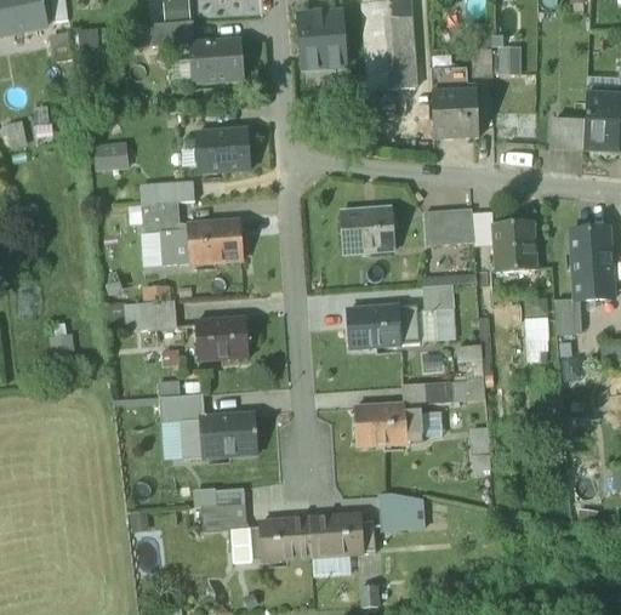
[(0,0),(0,33),(45,23),(40,0),(0,0)]
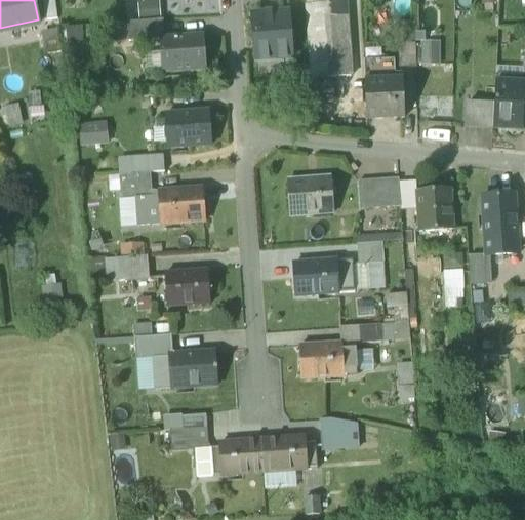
[(43,0),(45,16),(57,14),(55,0),(43,0)]
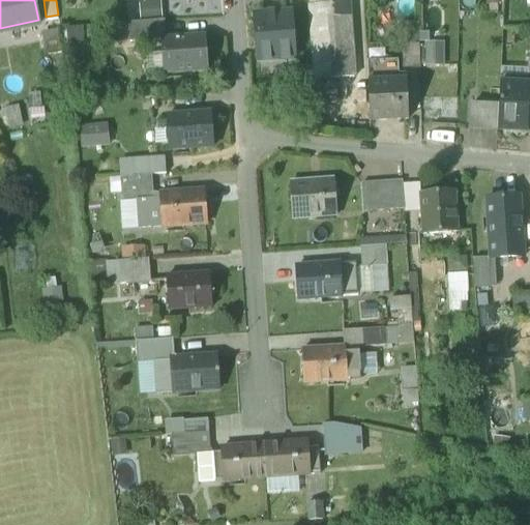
[(158,15),(158,0),(137,0),(137,13),(158,15)]
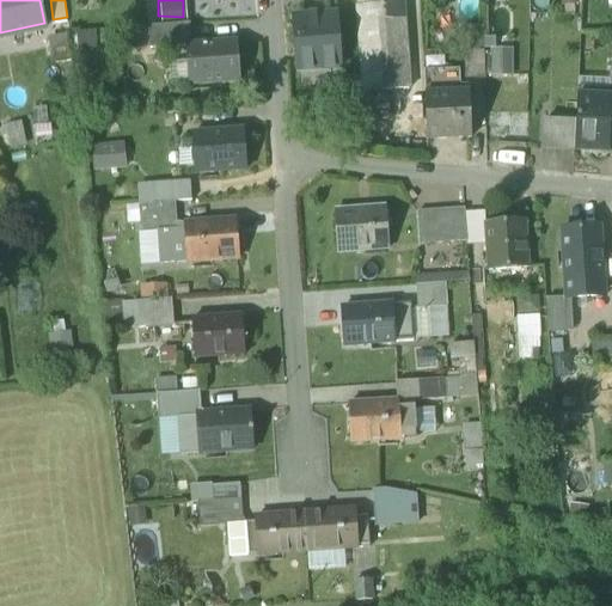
[(363,87),(369,87),(384,86),(409,85),(403,0),(377,0),(357,1),(363,87)]
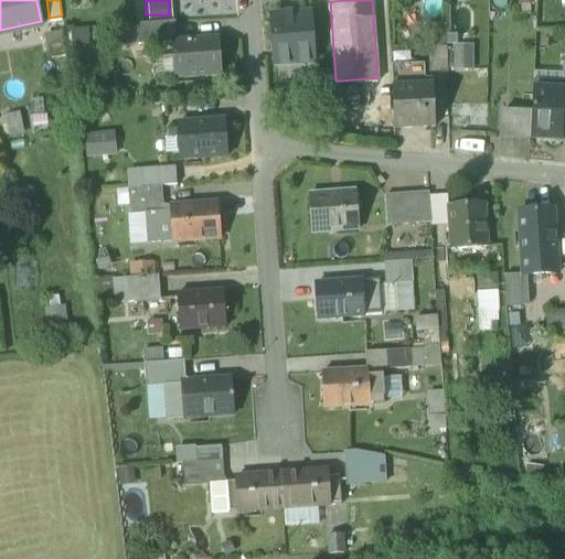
[(310,9),(272,12),(275,61),(313,57),(310,9)]
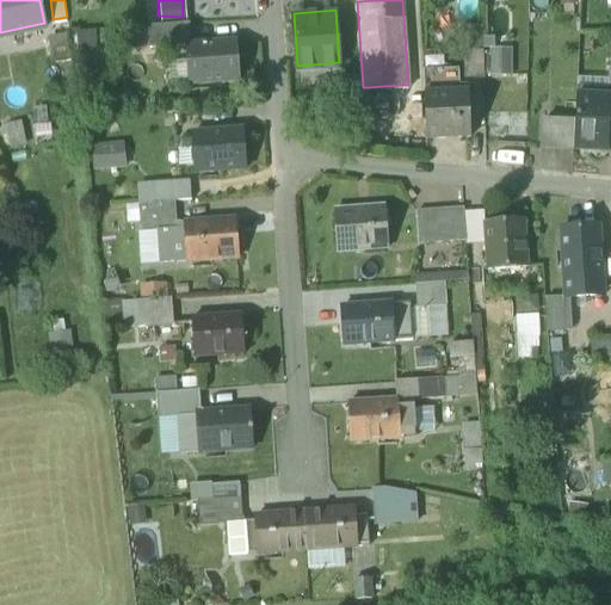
[(147,22),(148,44),(186,42),(186,41),(191,41),(190,19),(147,22)]
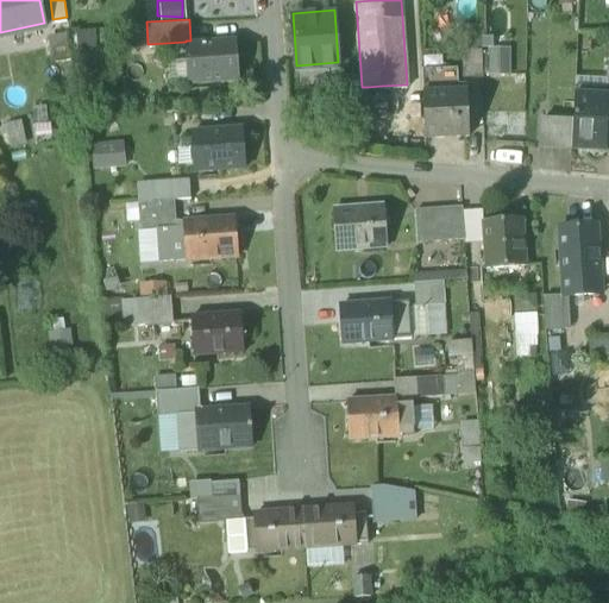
[(479,32),(481,41),(507,39),(506,30),(479,32)]
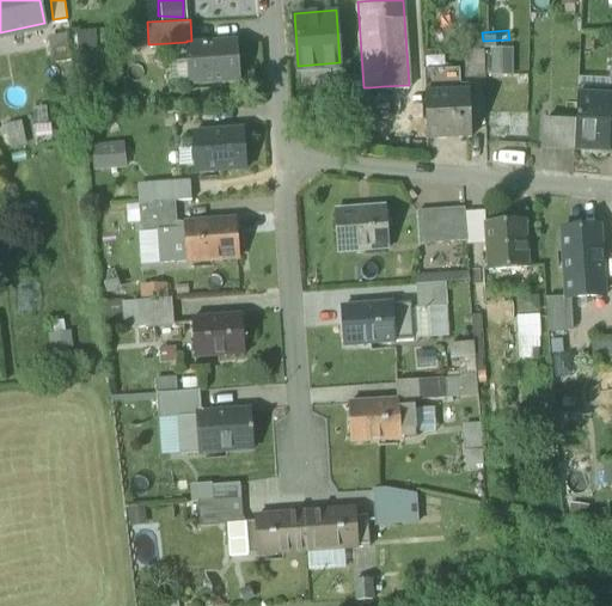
[(188,57),(189,80),(239,77),(237,38),(191,41),(187,41),(187,42),(188,57)]
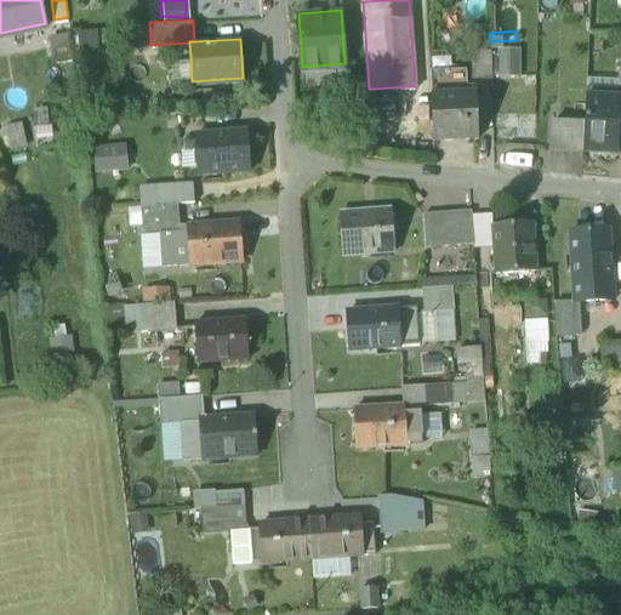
[(495,43),(496,70),(519,69),(517,41),(495,43)]
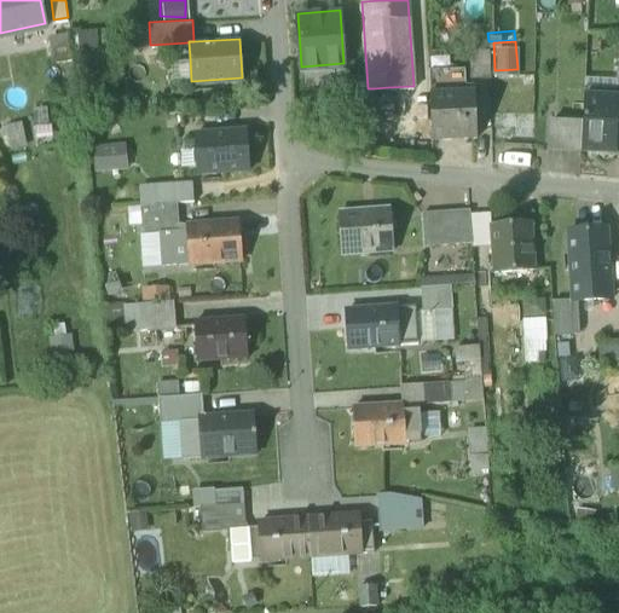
[(469,47),(470,74),(490,74),(490,46),(469,47)]
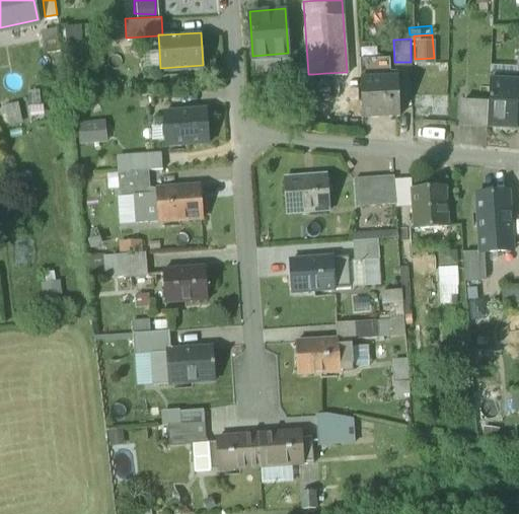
[(145,69),(160,68),(159,49),(144,50),(145,69)]
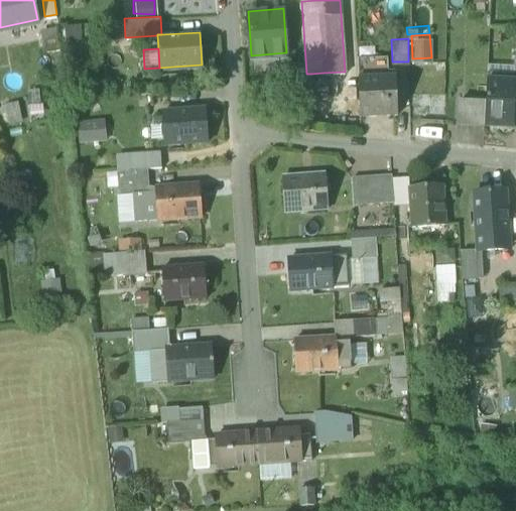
[(357,55),(358,74),(395,72),(395,68),(388,68),(387,54),(357,55)]
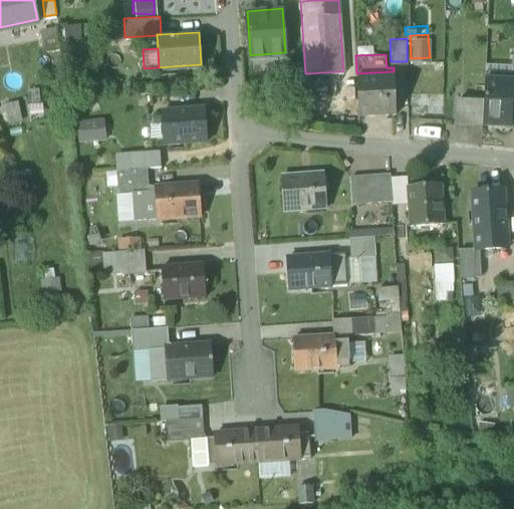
[(512,77),(512,62),(485,61),(485,75),(512,77)]
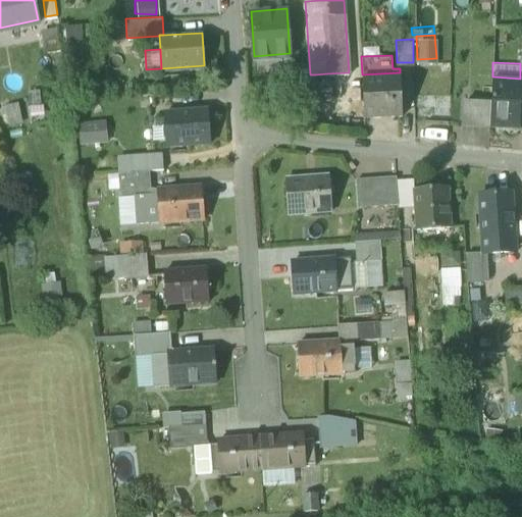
[(362,74),(364,115),(365,115),(365,113),(401,112),(401,114),(402,114),(400,72),(362,74)]
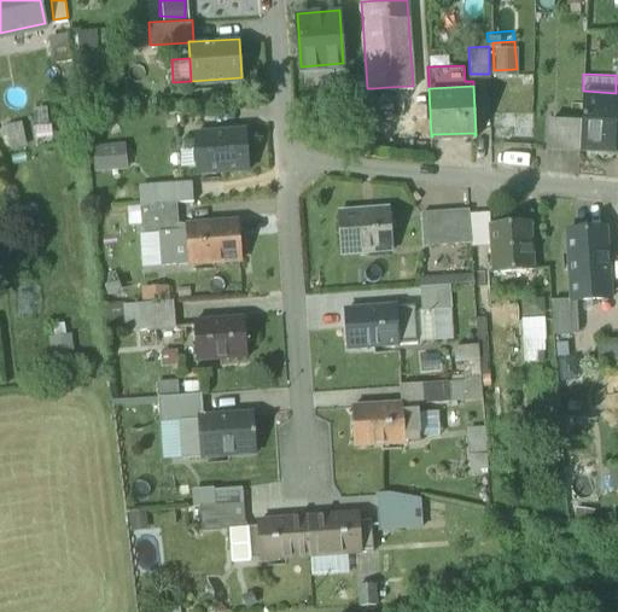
[(389,106),(388,87),(373,88),(374,108),(389,106)]
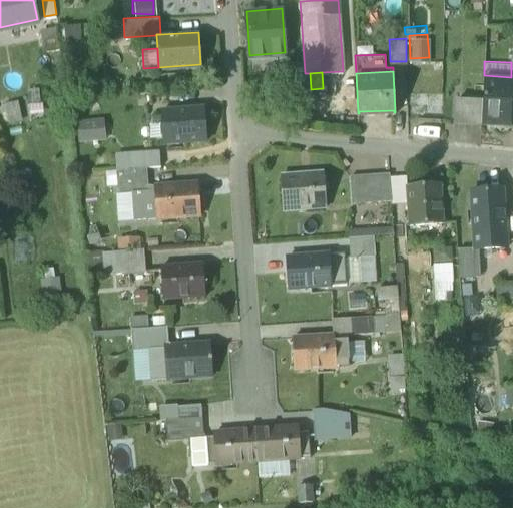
[(482,122),(509,124),(512,77),(511,77),(484,75),(483,98),(482,122)]
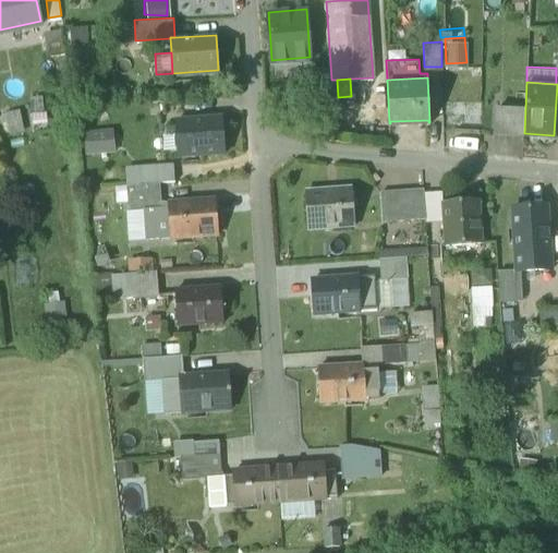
[(495,132),(524,133),(525,107),(496,106),(494,132),(495,132)]
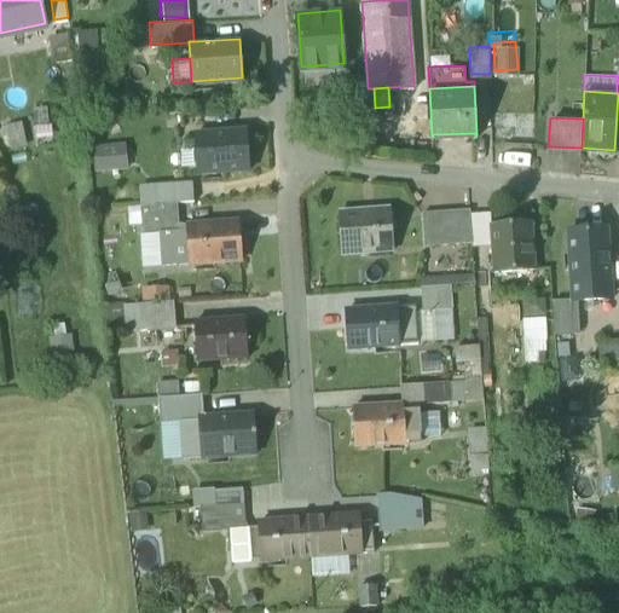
[(196,167),(197,171),(248,167),(246,127),(194,131),(195,138),(196,167)]
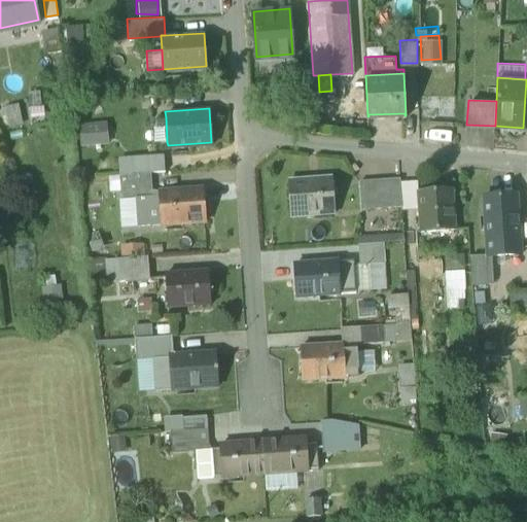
[(85,130),(86,142),(107,140),(105,115),(103,116),(103,114),(78,116),(80,131),(85,130)]
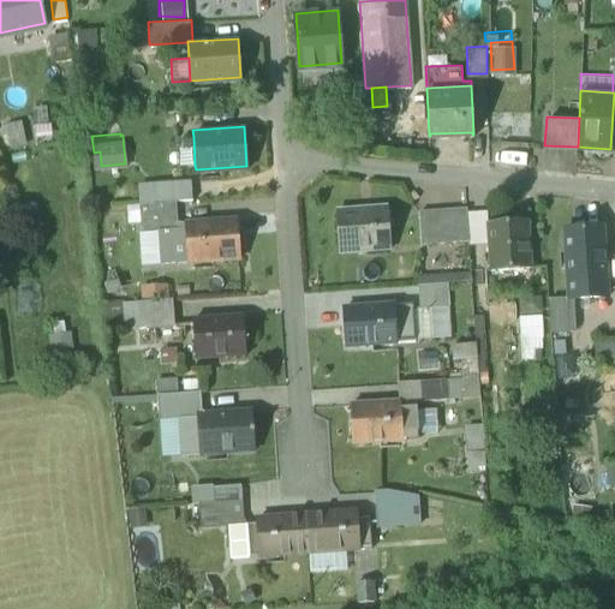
[(193,137),(174,138),(177,167),(195,166),(193,137)]
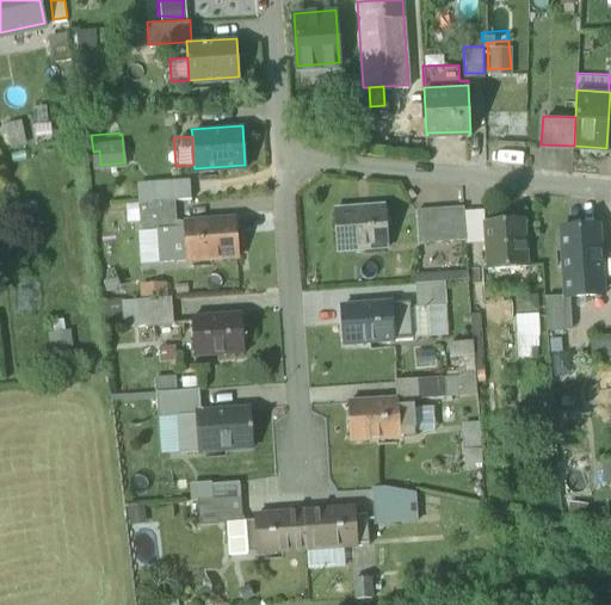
[(190,177),(150,179),(152,199),(191,197),(190,177)]
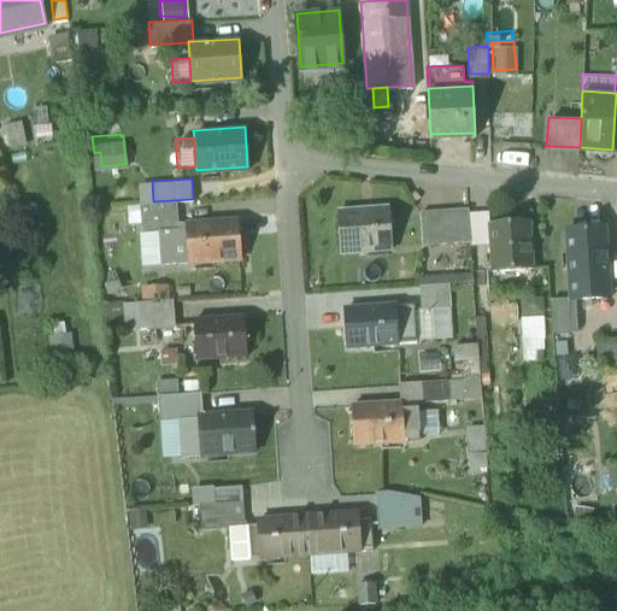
[(141,203),(142,230),(159,229),(176,228),(176,227),(174,200),(141,203)]
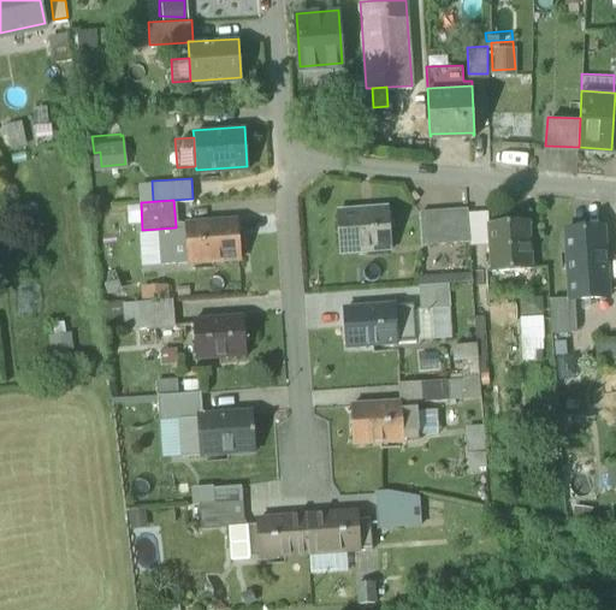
[(337,209),(339,249),(390,246),(388,206),(337,209)]
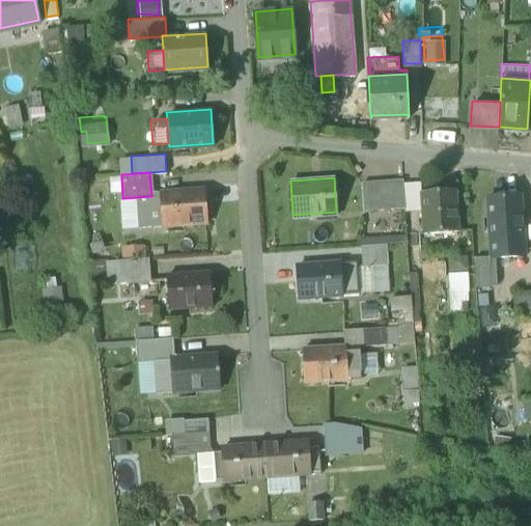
[(363,209),(404,205),(403,182),(402,178),(361,181),(363,209)]
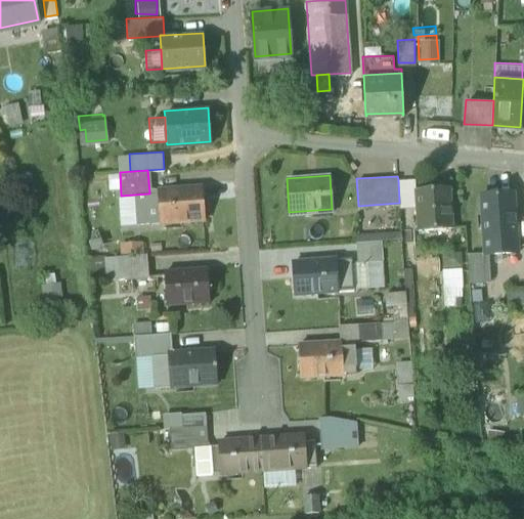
[(415,178),(398,179),(399,203),(399,205),(417,204),(416,187),(415,178)]
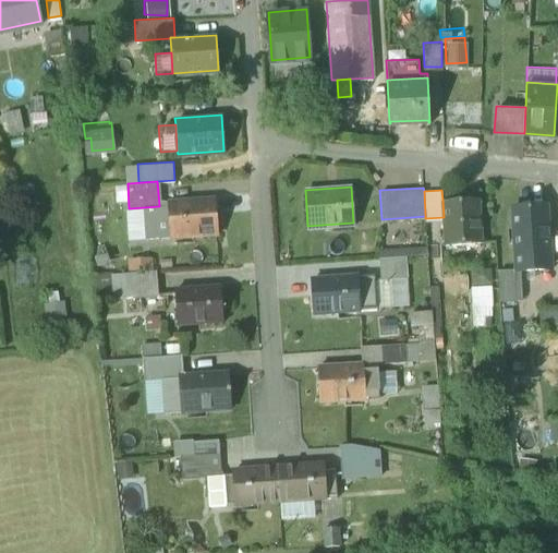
[(214,197),(169,201),(171,236),(171,237),(217,232),(214,197)]
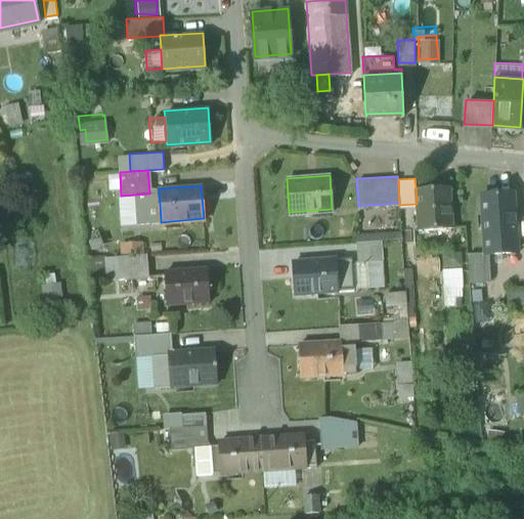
[(417,204),(419,228),(452,225),(449,185),(416,187),(417,204)]
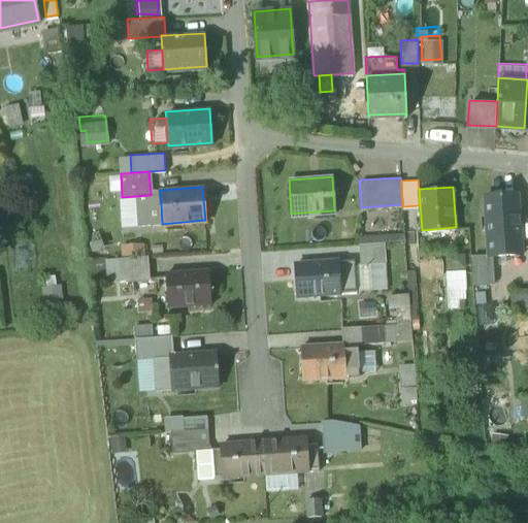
[(137,225),(162,223),(160,190),(159,190),(159,191),(151,194),(151,195),(136,196),(137,225)]
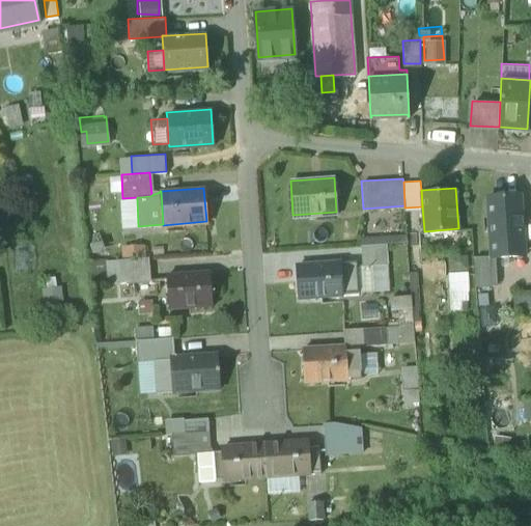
[(486,196),(490,238),(524,236),(521,194),(486,196)]
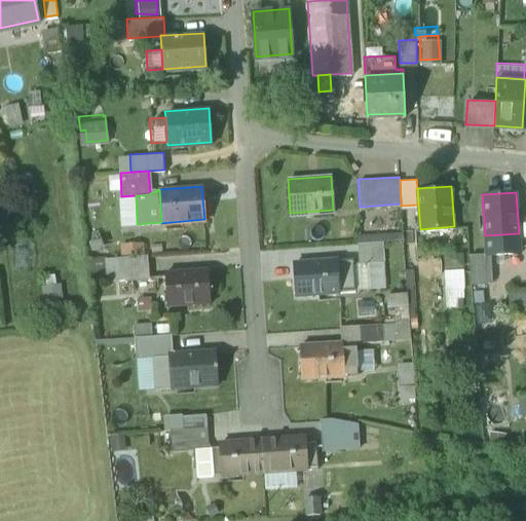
[(120,225),(137,224),(136,195),(121,196),(118,196),(120,225)]
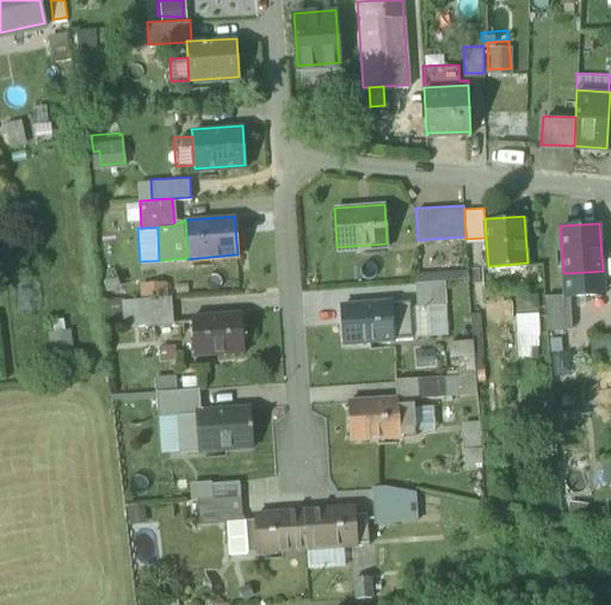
[(603,291),(603,271),(563,273),(565,294),(571,294),(603,291)]
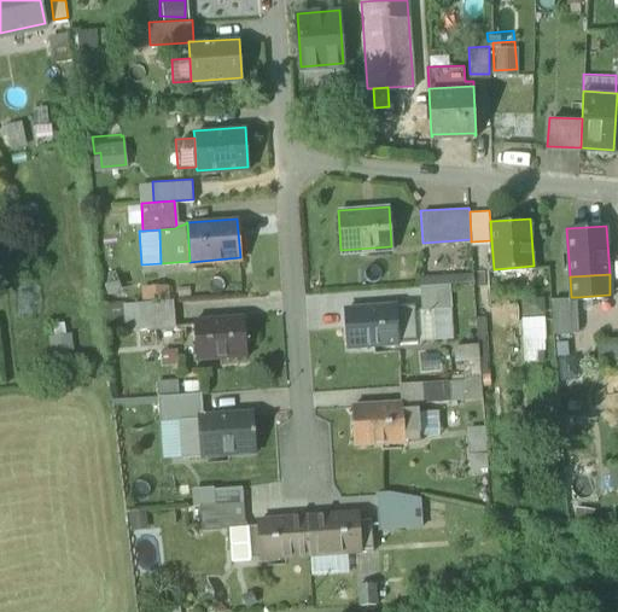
[(138,284),(140,297),(169,292),(167,279),(138,284)]
